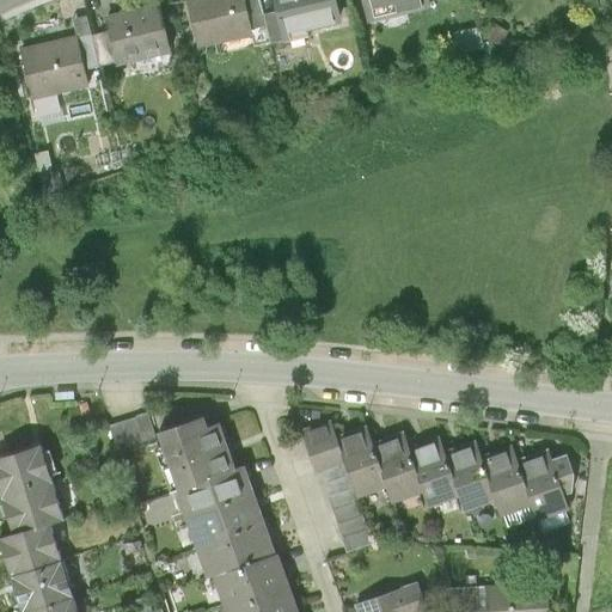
[(246,0),(184,0),(196,48),(255,34),(246,0)]
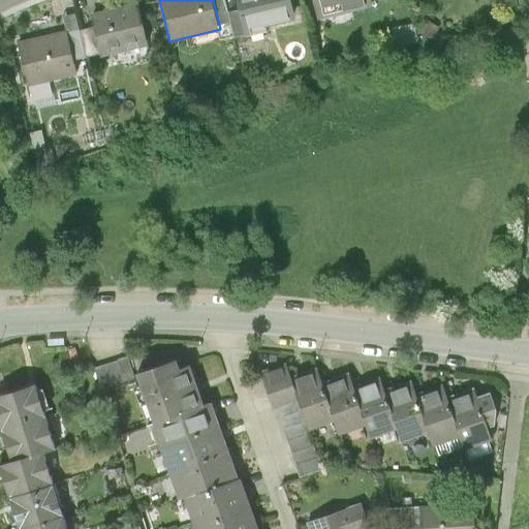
[(291,0),(239,0),(247,36),(268,31),(267,25),(296,19),(291,0)]
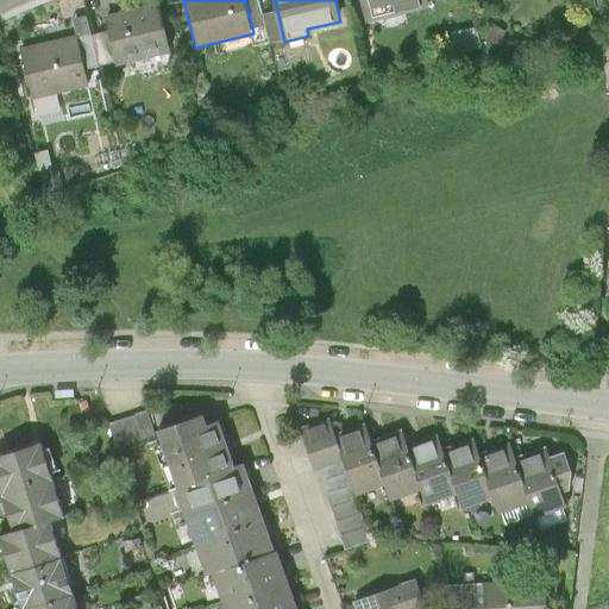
[(360,0),(365,19),(432,5),(429,0),(360,0)]
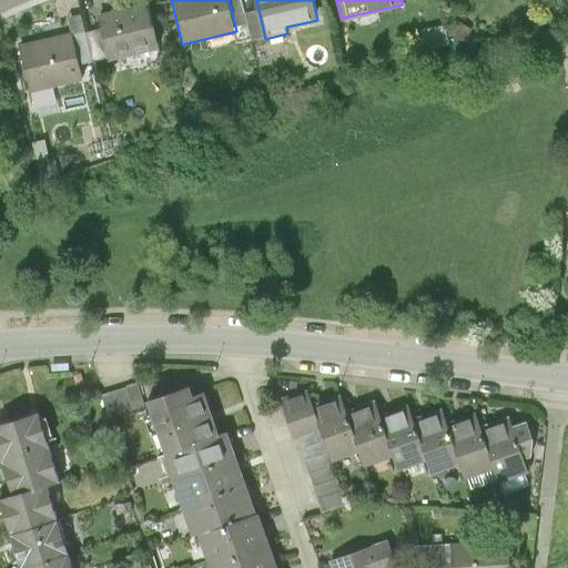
[(149,1),(95,13),(107,62),(160,50),(149,1)]
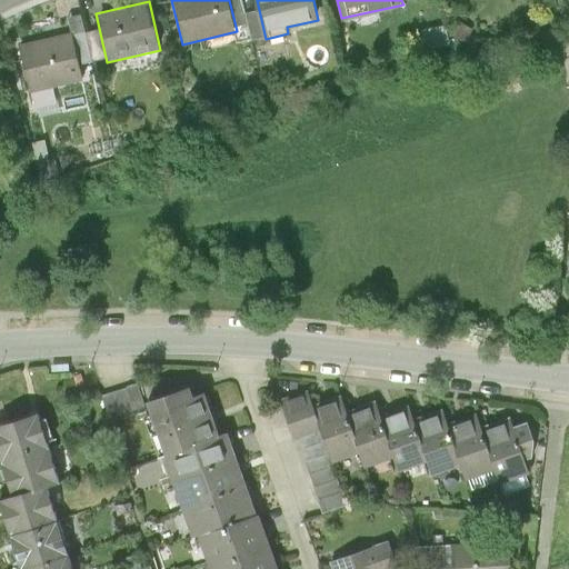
[(17,43),(29,93),(83,80),(71,31),(17,43)]
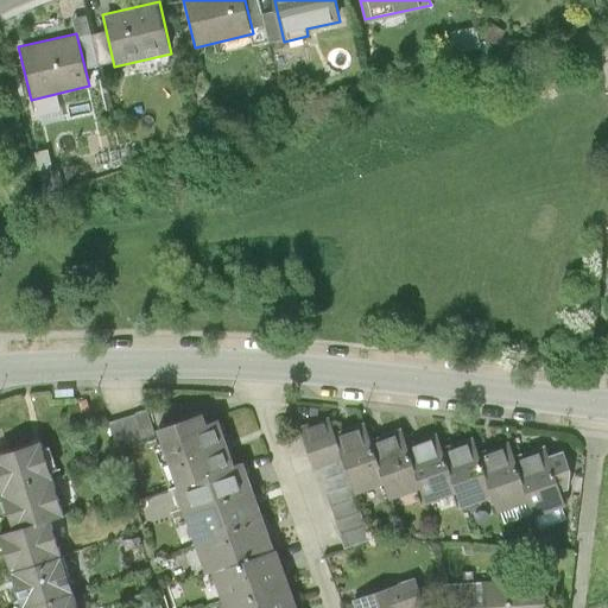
[(202,416),(156,432),(175,487),(236,466),(221,420),(206,425),(202,416)]
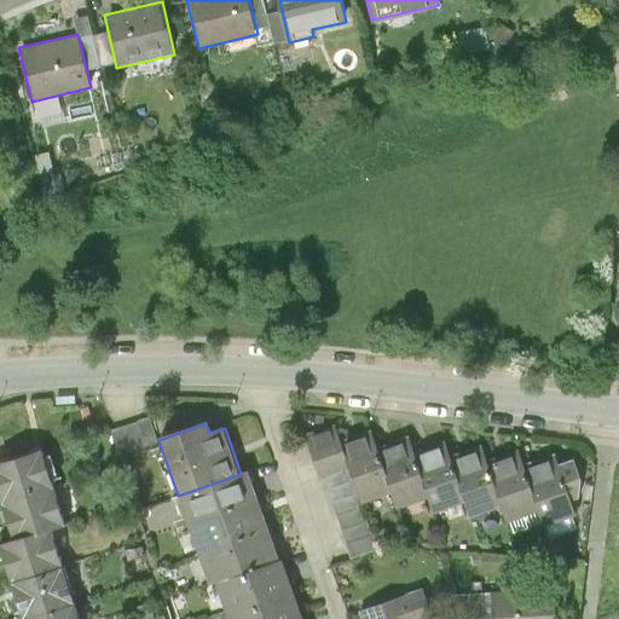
[(351,473),(341,443),(335,423),(306,433),(323,481),(351,473)]
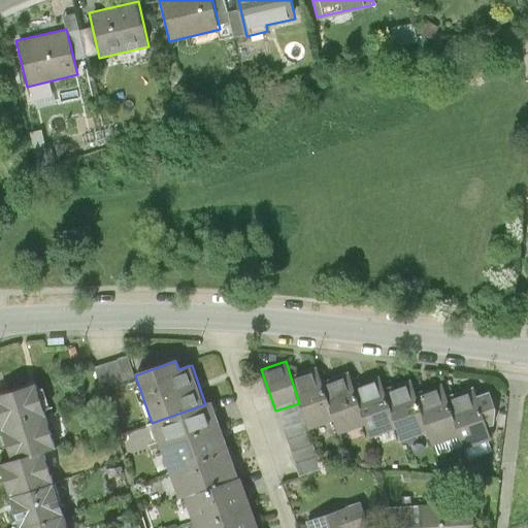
[(309,431),(334,423),(320,381),(317,369),(291,377),(299,403),(309,431)]
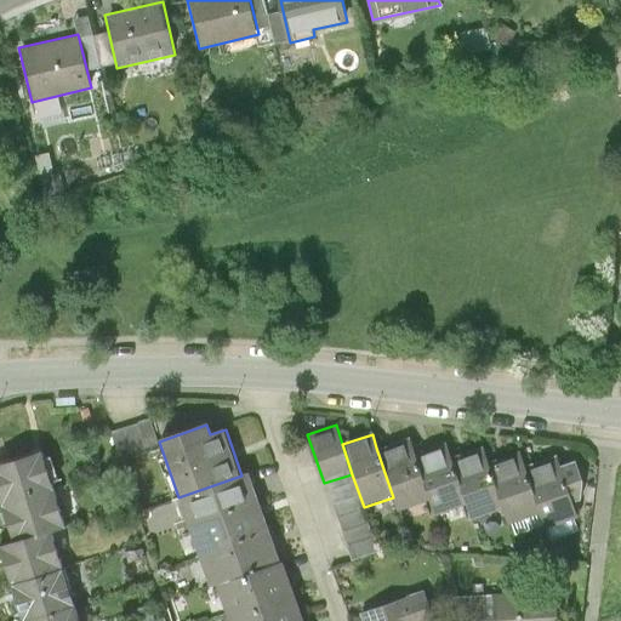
[(429,501),(414,453),(408,437),(376,448),(393,497),(398,512),(429,501)]
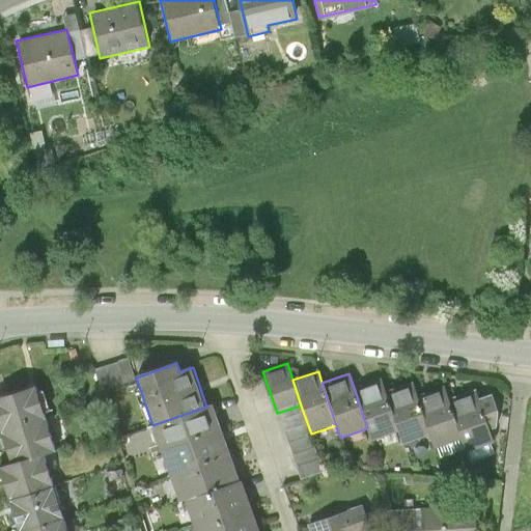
[(372,443),(400,434),(386,392),(382,378),(354,387),(367,428),(372,443)]
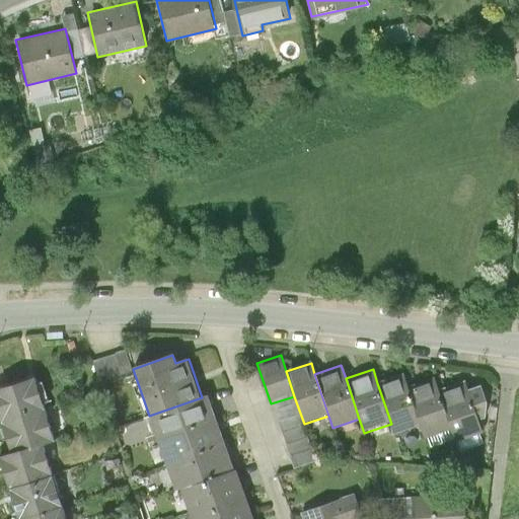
[(395,435),(421,426),(409,389),(403,374),(377,383),(391,424),(395,435)]
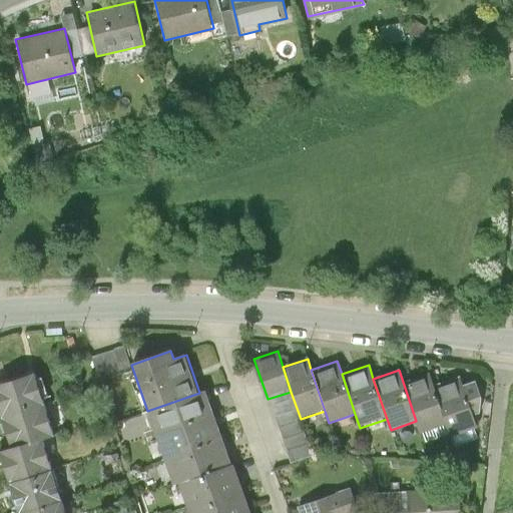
[(0,385),(0,411),(2,418),(43,405),(34,374),(0,385)]
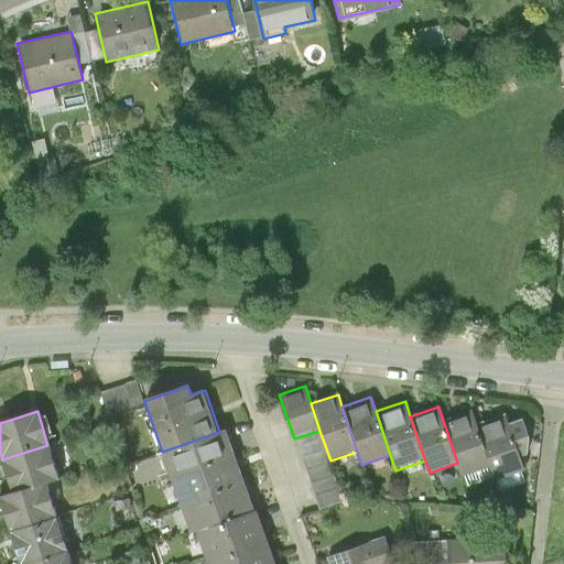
[(463,479),(494,469),(479,427),(475,413),(444,423),(457,463),(463,479)]
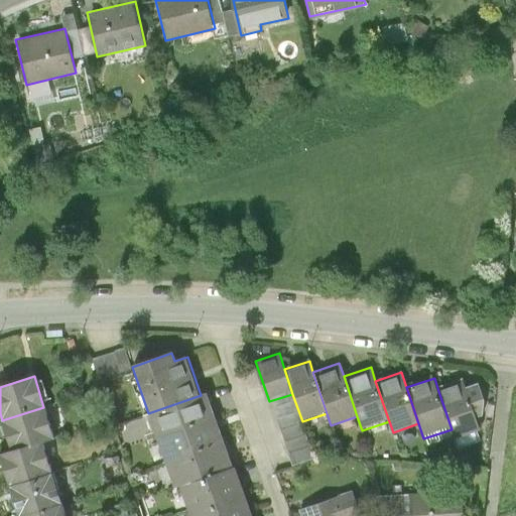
[(466,382),(438,391),(452,429),(456,440),(483,431),(466,382)]
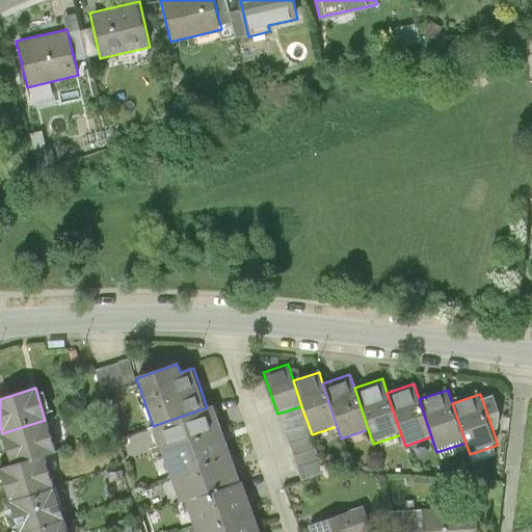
[(153,426),(162,453),(225,430),(217,404),(207,407),(153,426)]
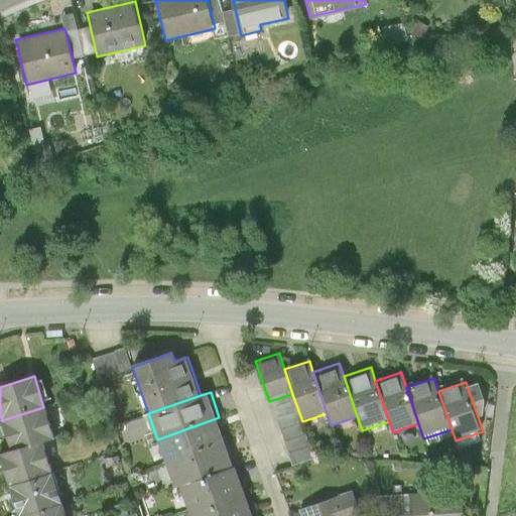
[(292,468),(315,460),(302,421),(292,394),(269,401),(292,468)]
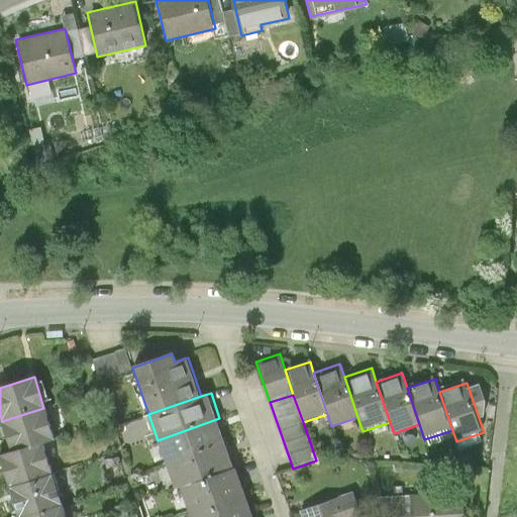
[(55,439),(43,408),(2,421),(12,452),(41,442),(55,439)]
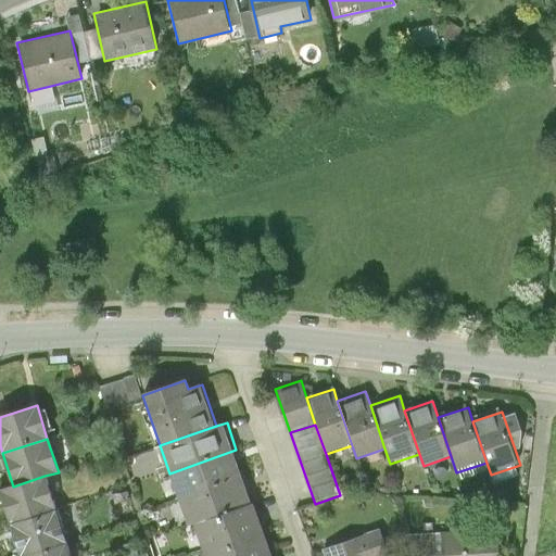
[(245,478),(236,450),(169,474),(178,501),(245,478)]
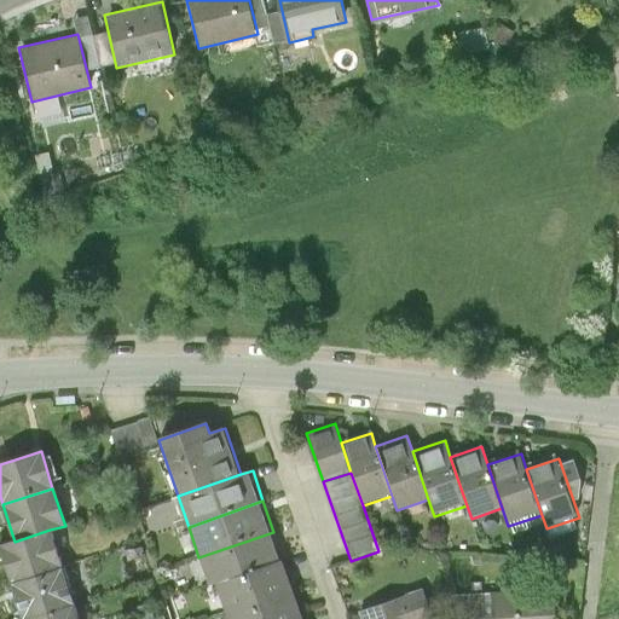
[(0,547),(0,550),(11,583),(62,568),(50,530),(15,542),(0,547)]
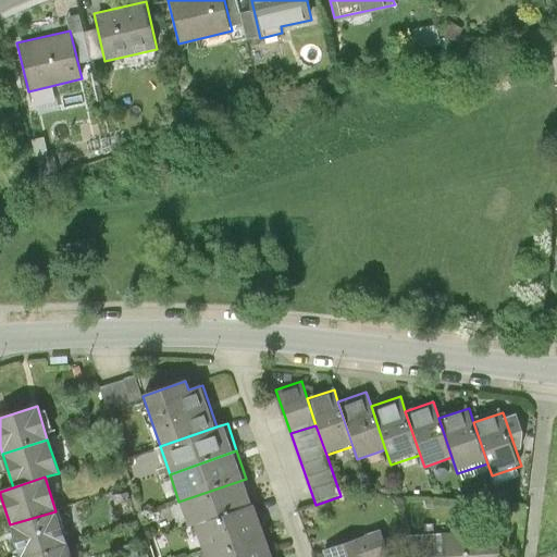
[(255,507),(246,479),(178,502),(188,530),(193,529),(255,507)]
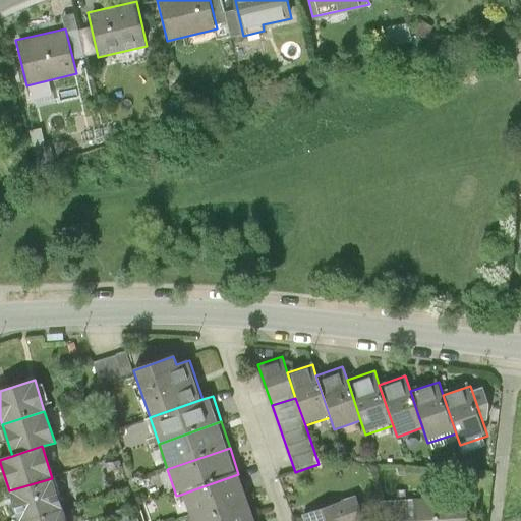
[(180,495),(189,518),(246,498),(238,474),(180,495)]
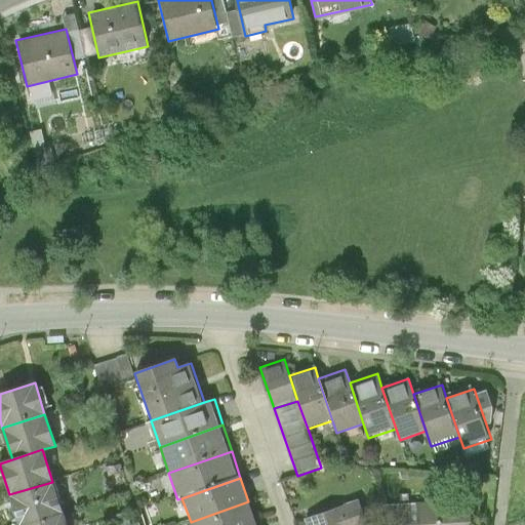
[(9,494),(18,524),(23,524),(63,513),(52,482),(9,494)]
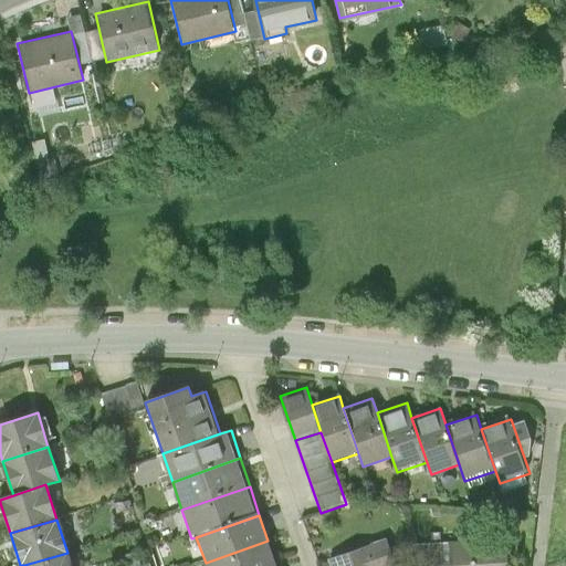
[(512,565),(511,537),(449,542),(450,565),(512,565)]
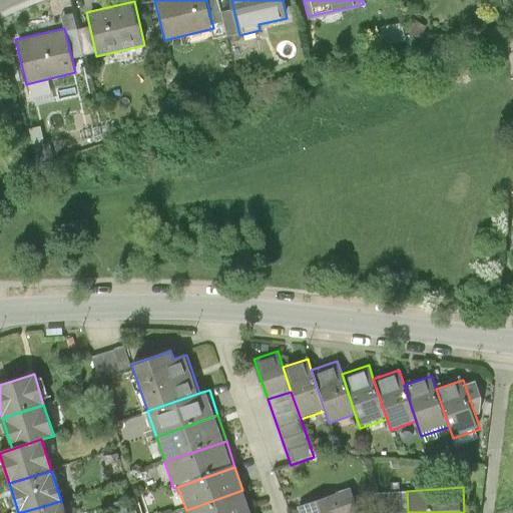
[(356,512),(348,489),(300,505),(302,512),(356,512)]
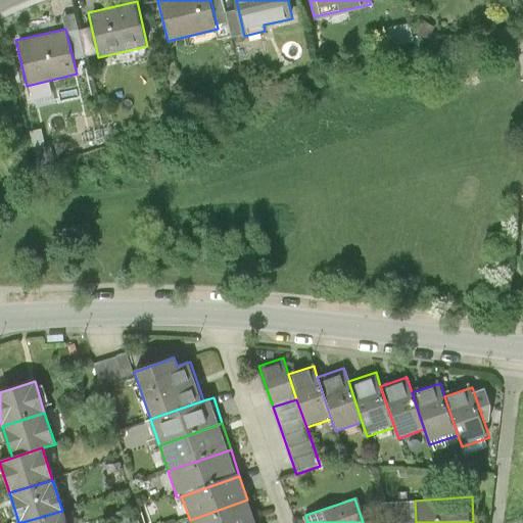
[(190,520),(190,522),(255,522),(247,500),(190,520)]
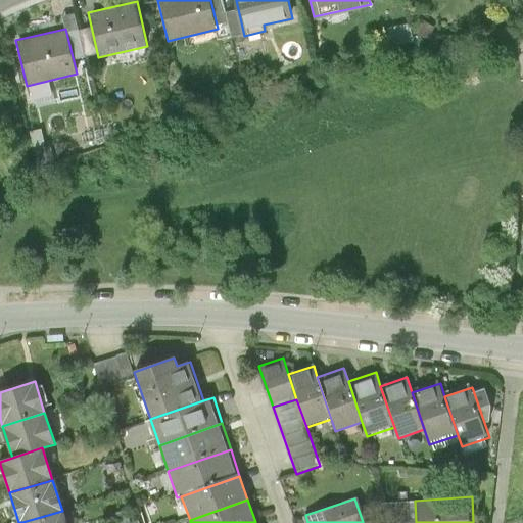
[(65,522),(62,511),(22,522),(65,522)]
